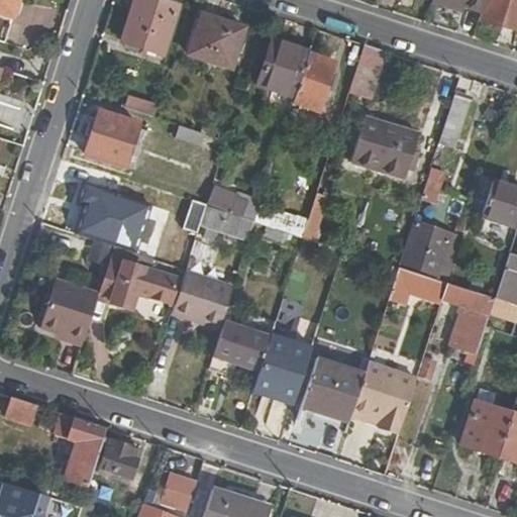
[(0,0),(0,40),(6,43),(14,18),(20,0),(0,0)]
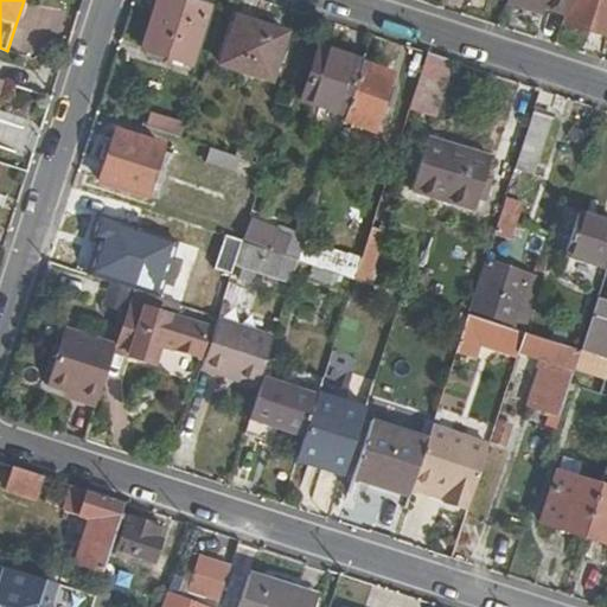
[(177,0),(158,0),(140,55),(189,70),(209,11),(177,0)]
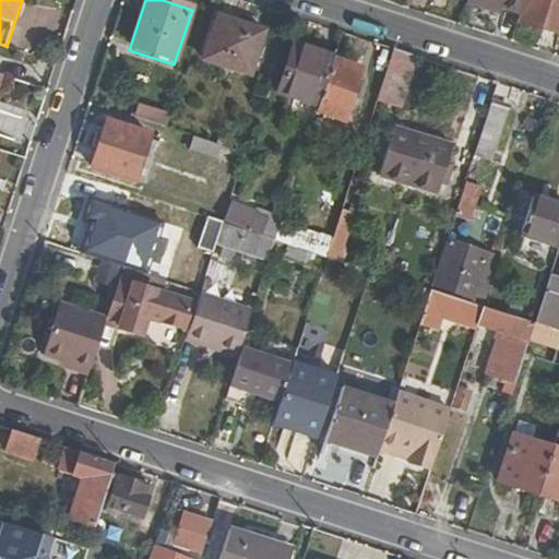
[(479,0),(520,14),(524,0),(479,0)]
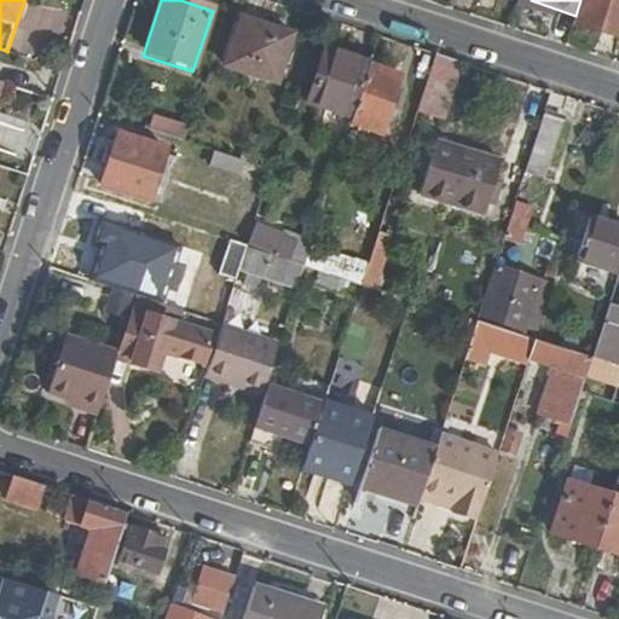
[(618,0),(580,0),(576,16),(573,22),(618,36),(618,0)]
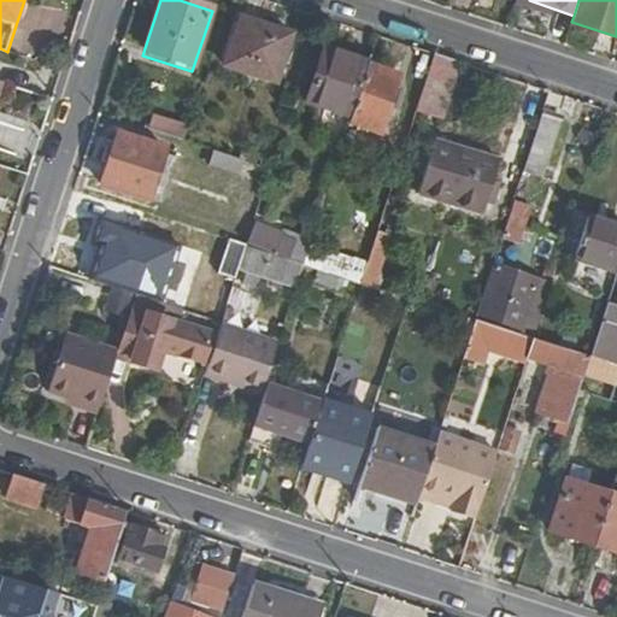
[(242,19),(227,64),(276,81),(292,35),(242,19)]
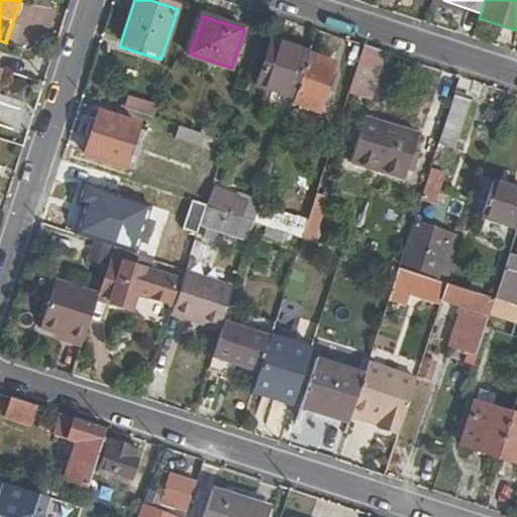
[(274,43),(259,86),(293,98),(295,98),(296,93),(308,55),(274,43)]
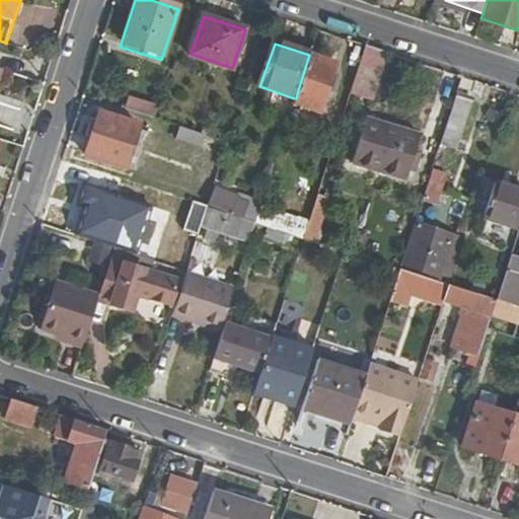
[(366,46),(351,92),(371,99),(387,54),(366,46)]
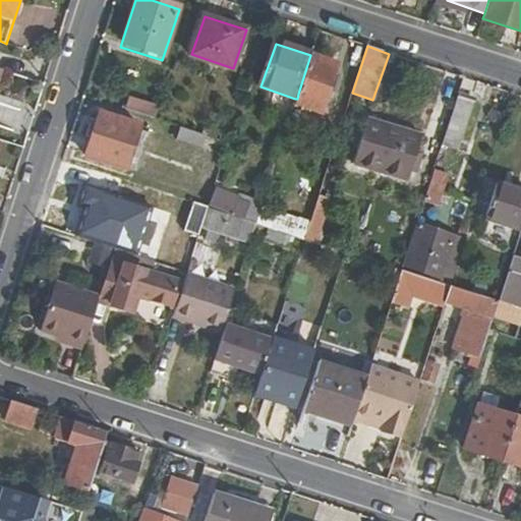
[(310,55),(298,94),(323,102),(336,63),(310,55)]
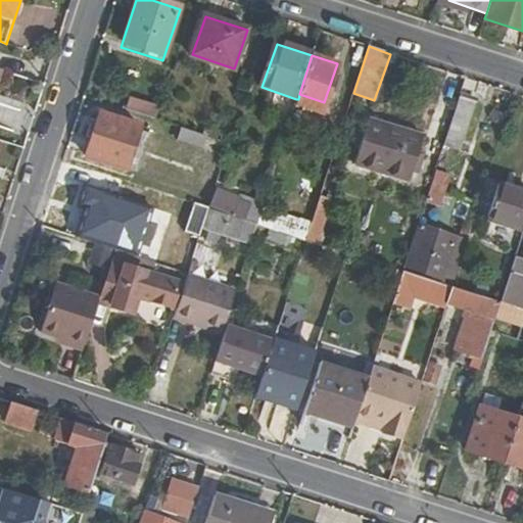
[(129,97),(127,105),(154,113),(156,105),(129,97)]
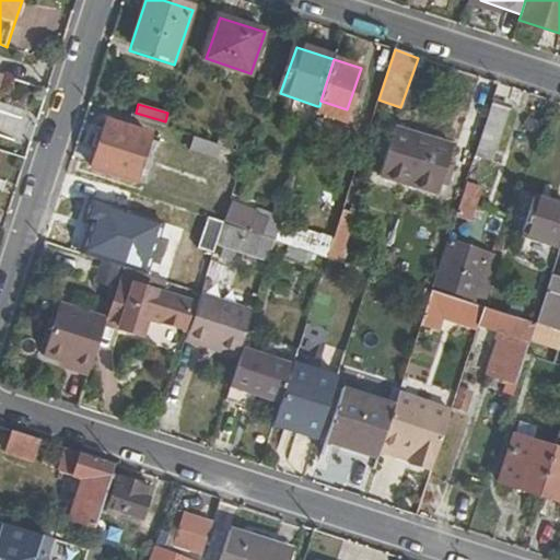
[(492,104),(478,146),(496,151),(509,109),(492,104)]
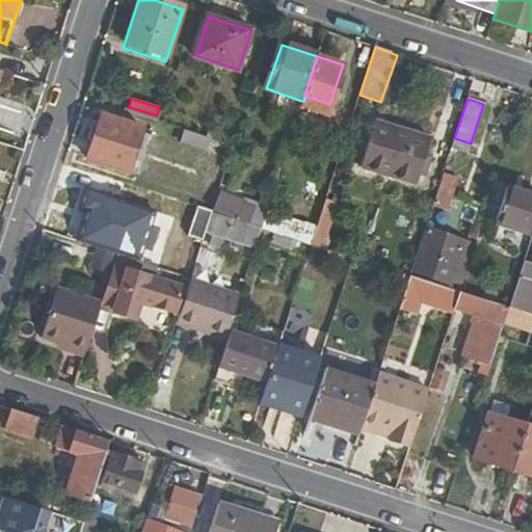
[(105,117),(90,160),(132,174),(147,131),(105,117)]
